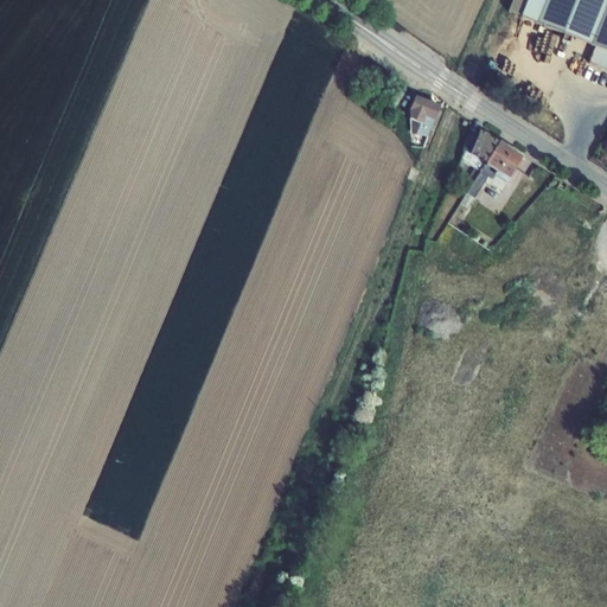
[(521,17),(526,0),(512,0),(509,12),(521,17)]
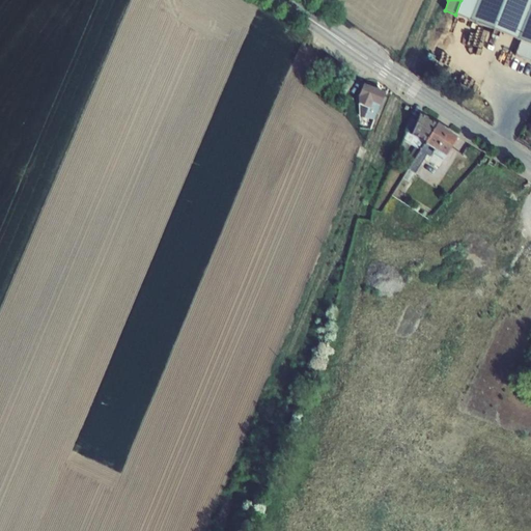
[(530,45),(530,0),(460,0),(455,15),(521,40),(530,45)]
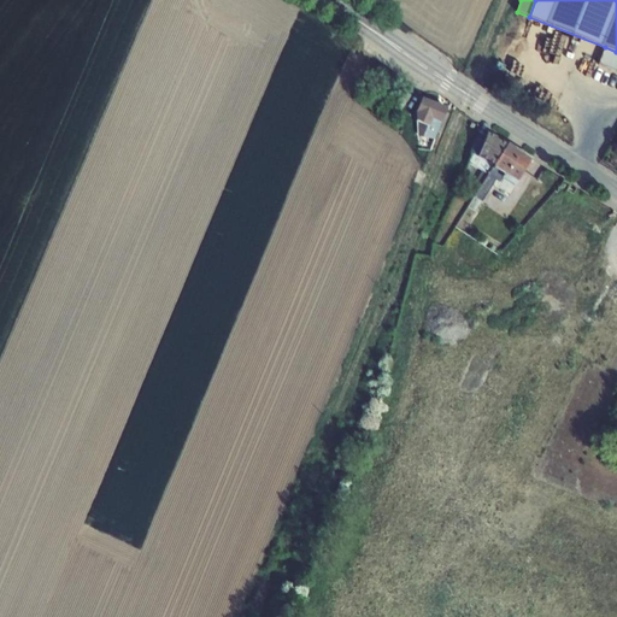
[(616,71),(616,52),(605,47),(599,64),(616,71)]
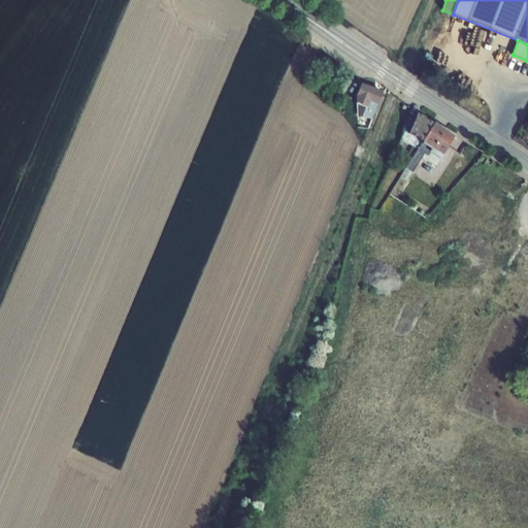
[(337,86),(343,90),(352,77),(345,73),(337,86)]
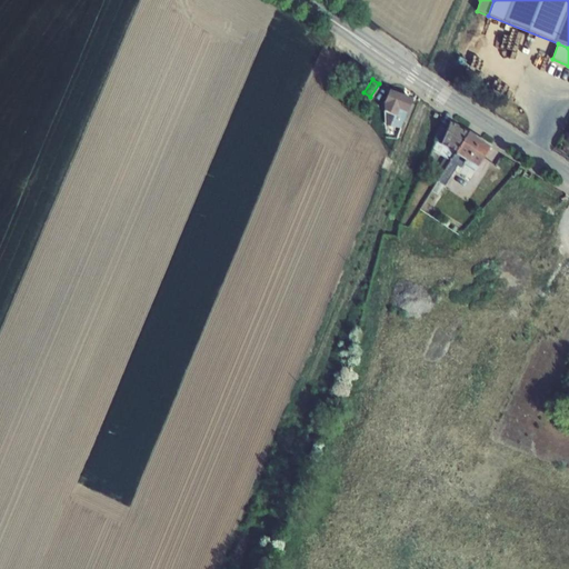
[(389,90),(385,102),(386,126),(401,127),(412,100),(389,90)]
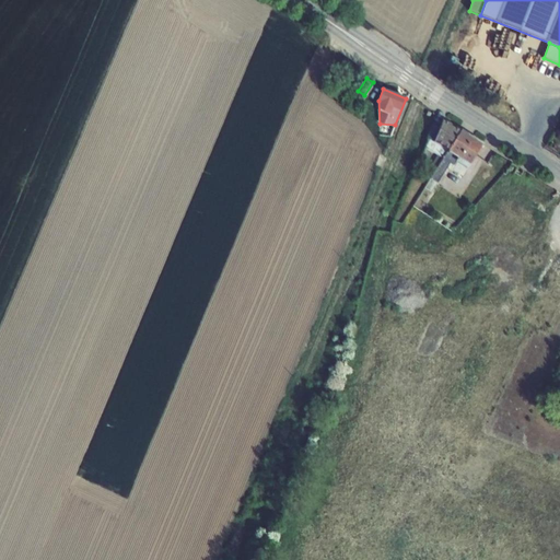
[(431,167),(435,170),(461,130),(443,119),(440,128),(432,125),(428,139),(428,140),(426,148),(439,155),(431,167)]
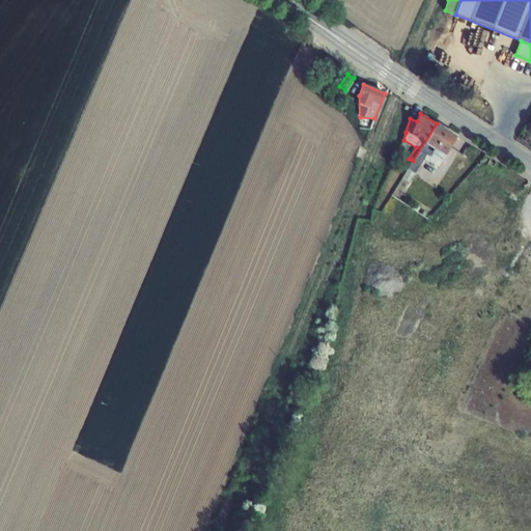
[(439,167),(457,137),(437,123),(413,161),(402,177),(410,183),(425,159),(439,167)]
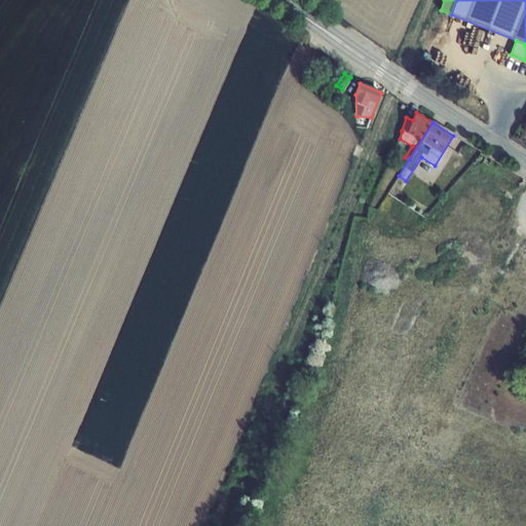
[(362,148),(357,146),(353,154),(359,157),(362,148)]
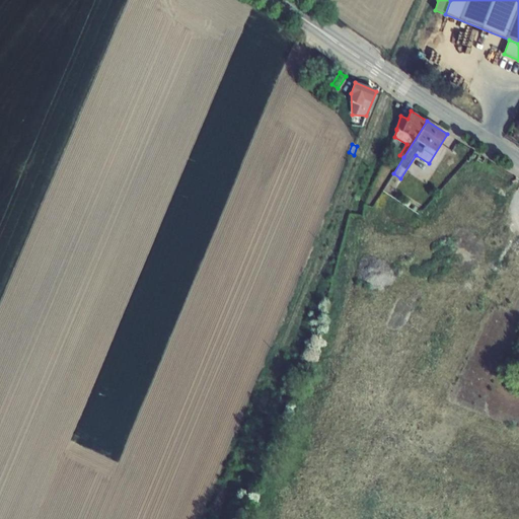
[(486,158),(479,155),(476,160),(483,164),(486,158)]
